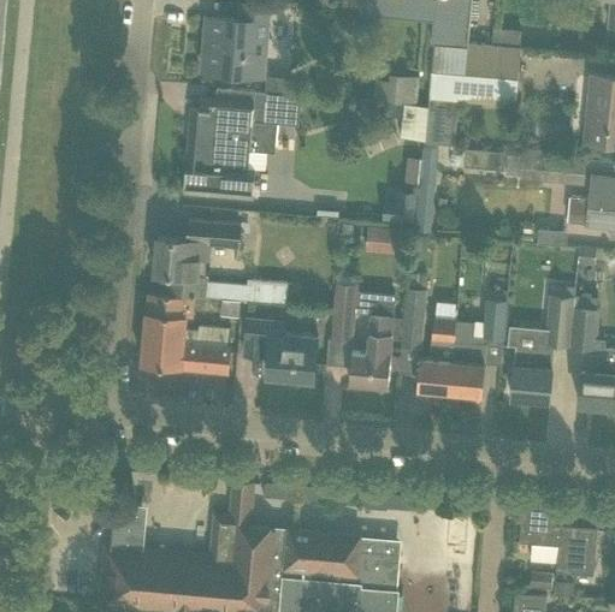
[(433,42),(467,45),(471,0),(360,0),(360,12),(411,18),(424,19),(436,21),(433,42)]
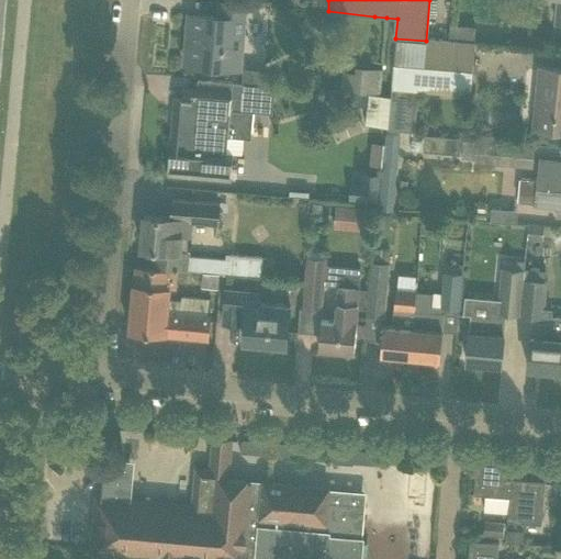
[(183,67),(205,68),(239,71),(245,8),(217,4),(216,20),(191,18),(190,33),(194,33),(193,44),(186,43),(183,67)]
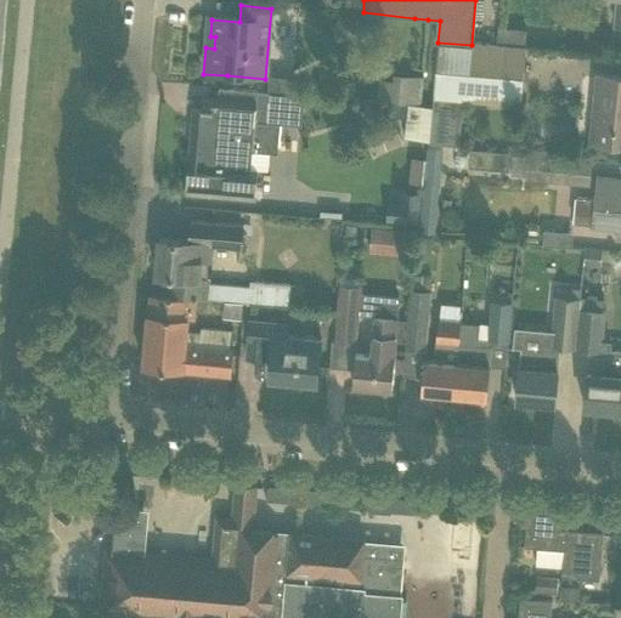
[(520,108),(525,50),(472,45),(438,43),(434,80),(434,84),(432,109),(429,143),(428,147),(458,149),(463,103),(520,108)]
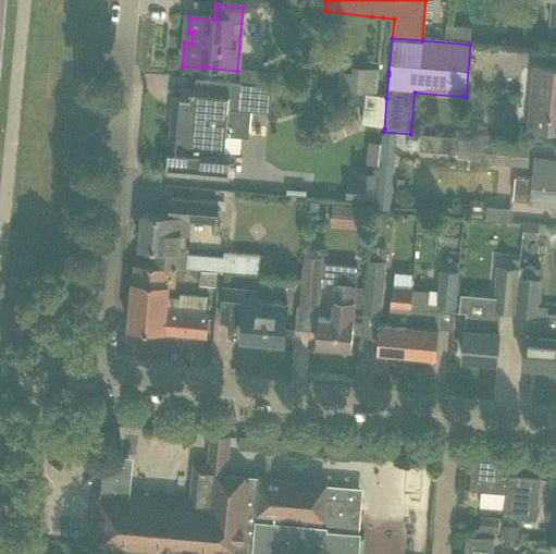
[(335,93),(377,96),(379,72),(350,69),(350,75),(336,73),(335,93)]
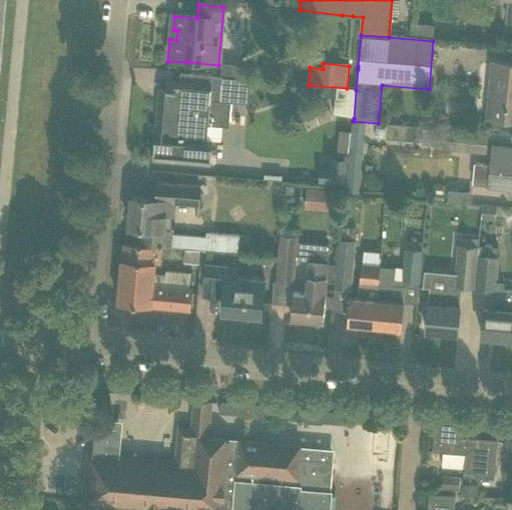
[(486,120),(502,121),(511,122),(511,66),(492,64),(486,120)]
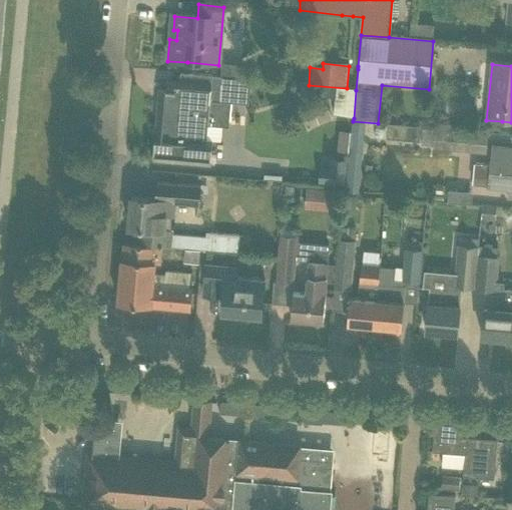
[(225,103),(226,89),(166,84),(165,92),(158,91),(151,162),(210,167),(212,141),(205,141),(207,127),(228,128),(230,104),(225,103)]
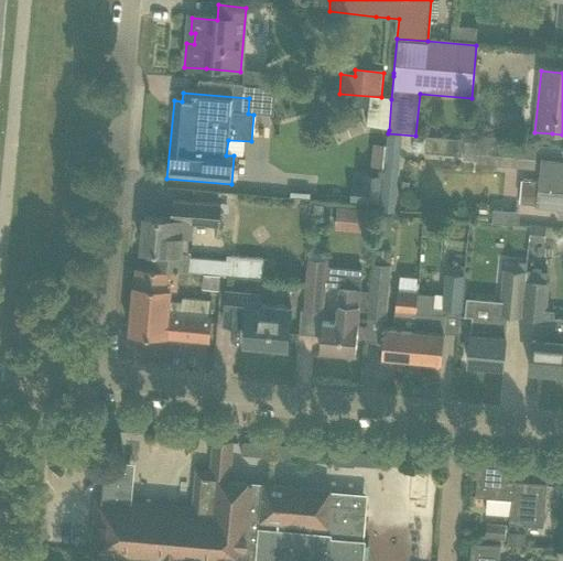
[(366,128),(389,130),(391,99),(368,98),(366,128)]
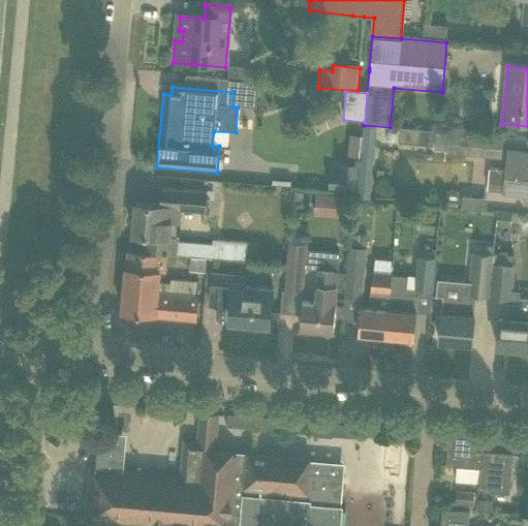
[(319,109),(329,131),(342,126),(334,103),(319,109)]
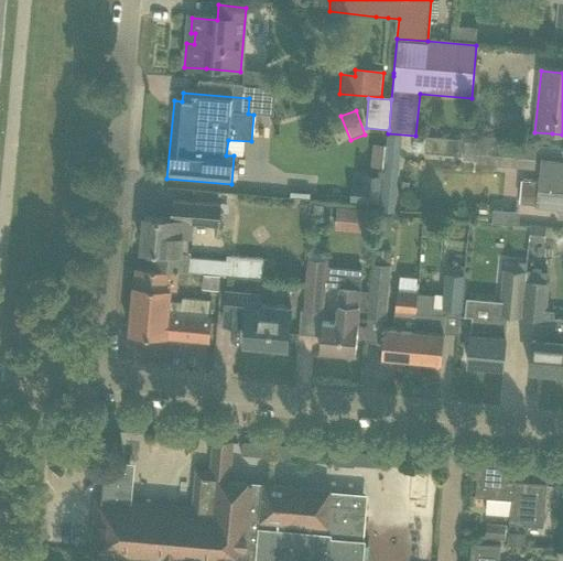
[(386,137),(378,215),(393,216),(401,139),(386,137)]
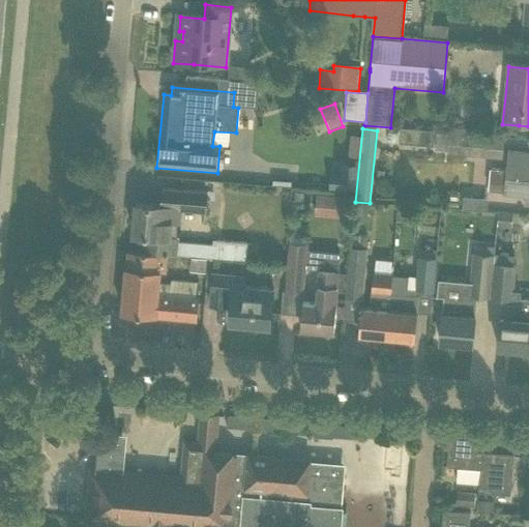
[(503,143),(447,138),(446,156),(501,162),(503,143)]
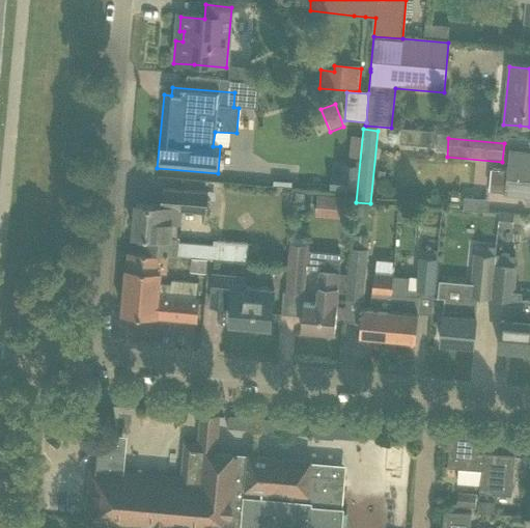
[(524,207),(527,209),(529,207),(529,166),(523,165),(524,157),(509,155),(507,173),(491,172),(489,194),(505,195),(505,196),(525,198),(524,207)]
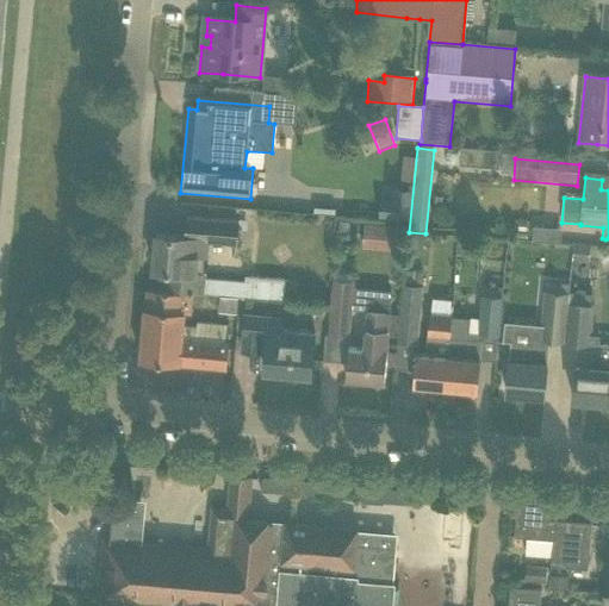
[(380,201),(379,220),(391,222),(408,223),(410,193),(395,191),(393,202),(380,201)]
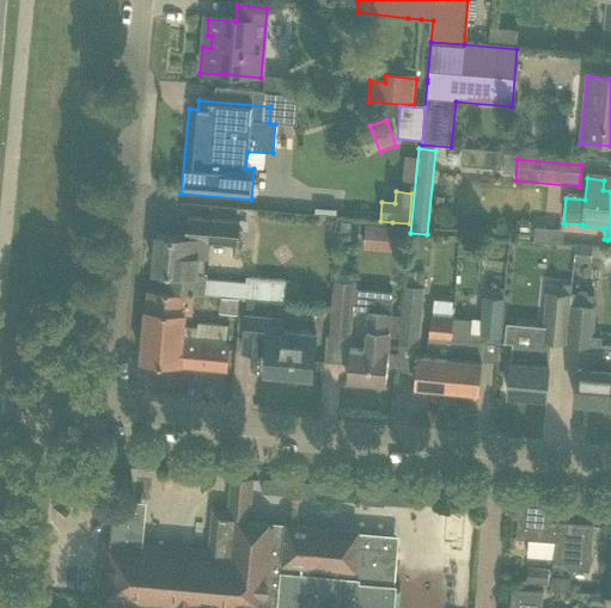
[(166,294),(194,296),(219,299),(239,300),(283,304),(285,286),(251,282),(251,284),(206,281),(207,277),(205,276),(206,262),(207,262),(209,246),(237,249),(239,225),(187,220),(185,240),(156,238),(152,274),(169,275),(166,294)]
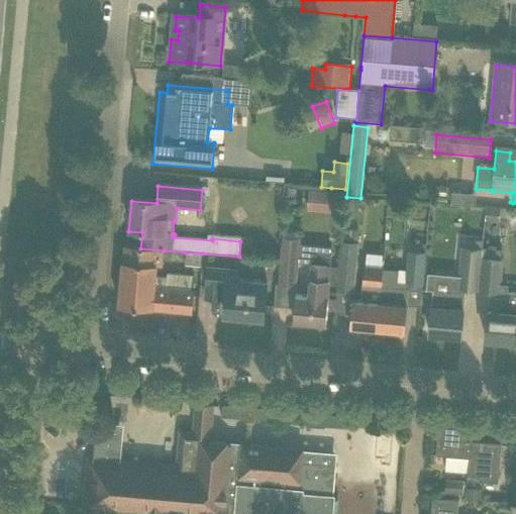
[(329,194),(327,214),(337,215),(339,194),(329,194)]
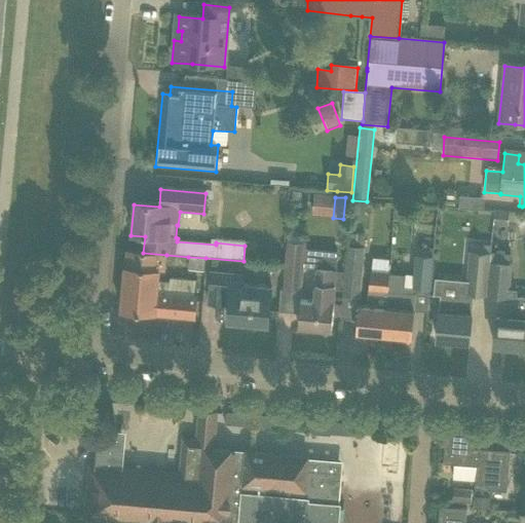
[(470,198),(458,197),(457,211),(469,212),(470,198)]
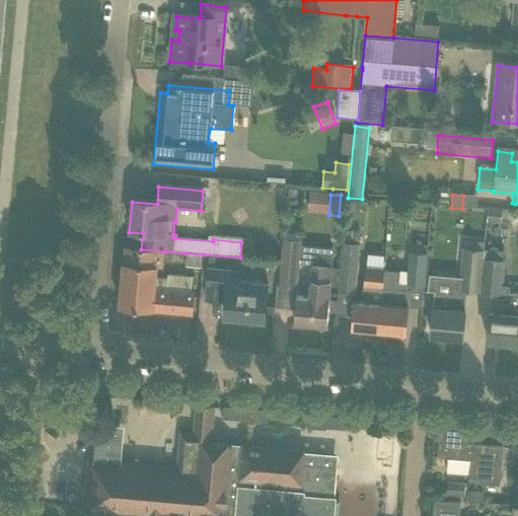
[(499,225),(501,212),(488,211),(486,224),(499,225)]
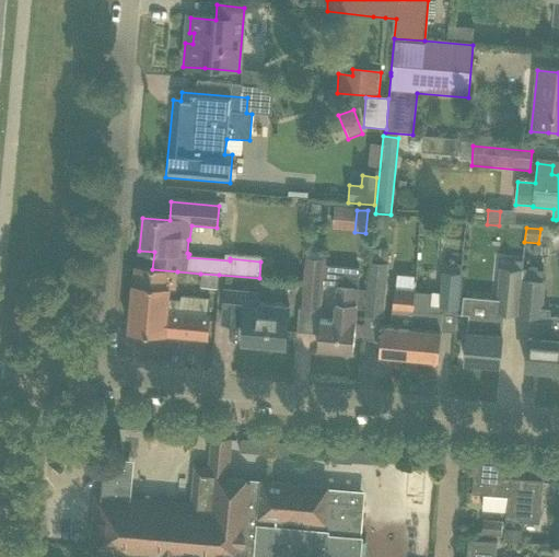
[(521,242),(523,230),(509,229),(508,241),(521,242)]
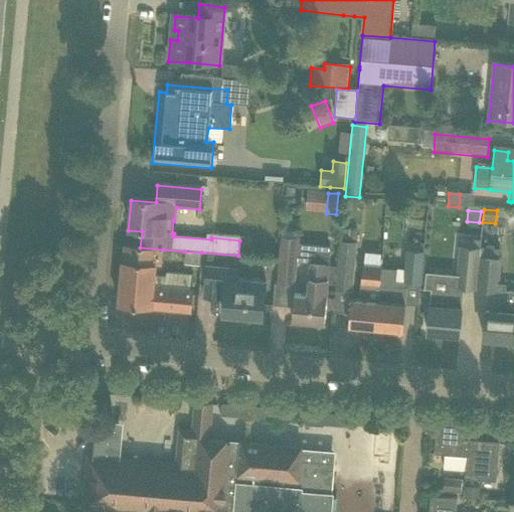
[(335,291),(351,293),(357,231),(340,231),(339,242),(338,241),(337,268),(336,286),(335,291)]
